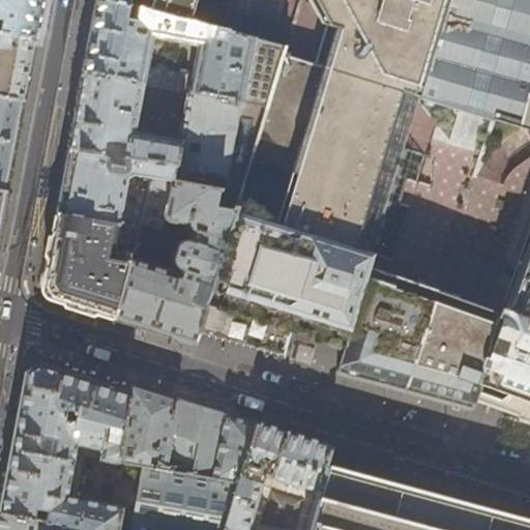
[(0,0),(0,33),(36,40),(43,0),(0,0)]
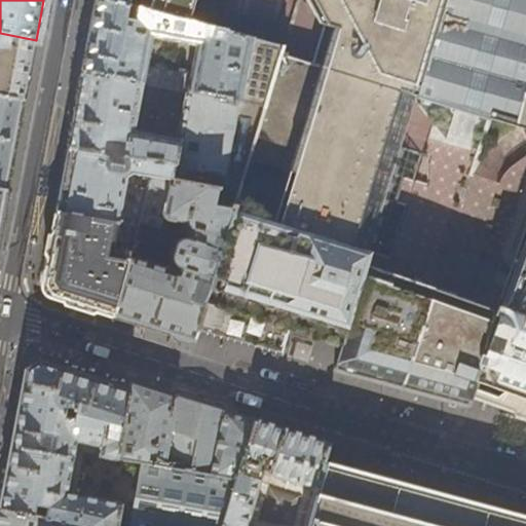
[(185,16),(114,0),(95,0),(89,32),(81,72),(142,83),(186,91),(262,106),(278,47),(280,40),(185,16)]
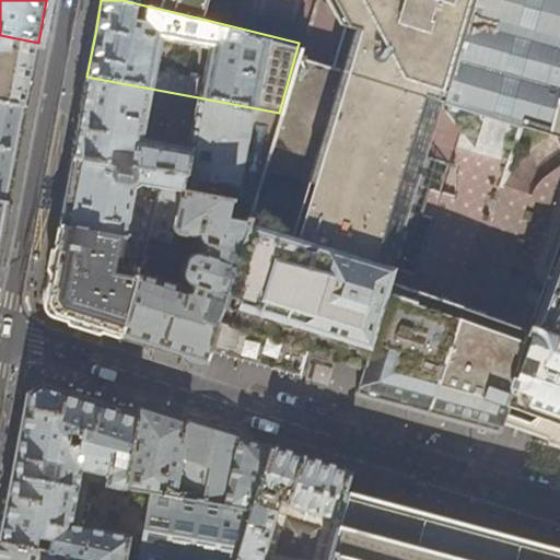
[(559,0),(121,0),(197,18),(201,0),(327,0),(337,16),(341,18),(330,59),(296,50),(279,113),(253,205),(247,222),(209,348),(263,363),(298,374),(307,345),(363,363),(354,392),(386,400),(426,412),(459,310),(387,284),(391,273),(412,280),(430,222),(417,218),(423,193),(436,197),(445,167),(423,161),(441,106),(521,129),(523,121),(549,129),(559,89),(559,0)]
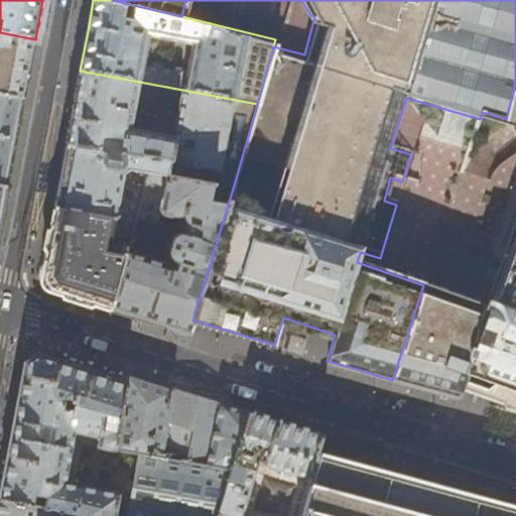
[(33,48),(35,39),(0,32),(0,93),(24,98),(33,48)]
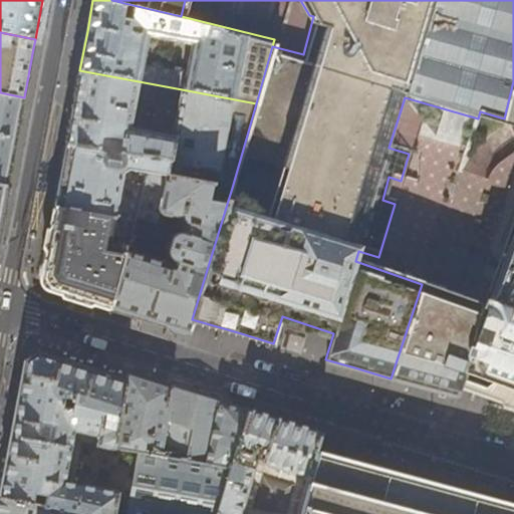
[(139,81),(79,70),(77,84),(66,144),(168,161),(165,176),(211,184),(232,188),(256,103),(182,89),(173,136),(130,127),(139,81)]
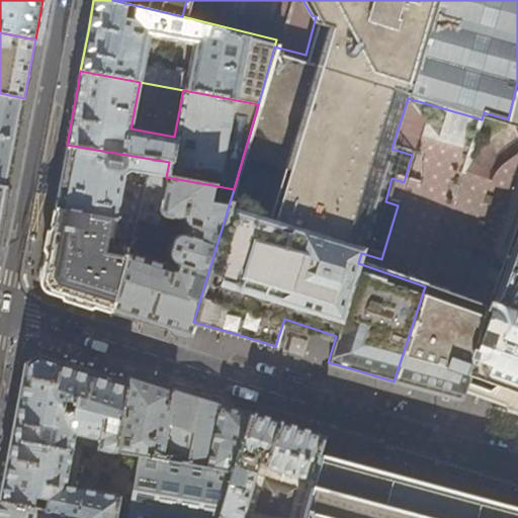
[(517,82),(508,119),(507,120),(512,122),(517,128),(517,179),(496,242),(515,264),(501,305),(490,312),(483,311),(484,307),(425,286),(394,381),(424,390),(458,400),(467,375),(494,385),(489,398),(517,408),(517,82)]
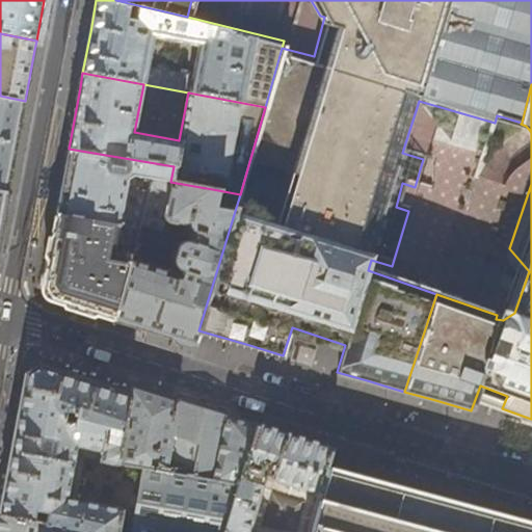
[(23,110),(25,101),(0,96),(0,190),(7,192),(23,110)]
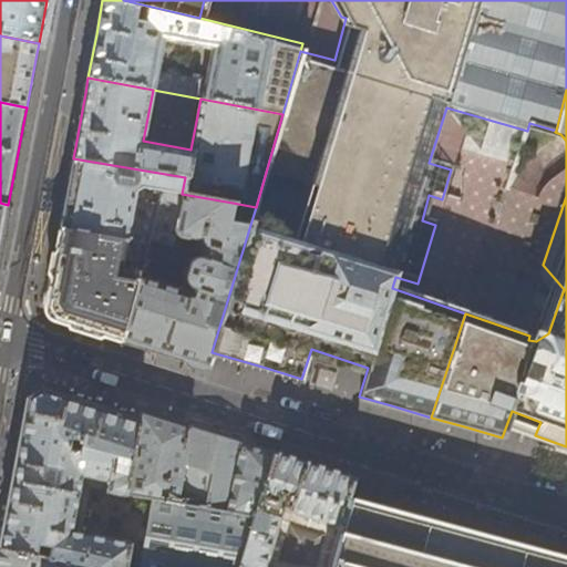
[(185,177),(73,158),(70,171),(60,228),(147,244),(148,240),(157,206),(133,202),(134,192),(140,188),(161,192),(162,191),(182,194),(185,177)]
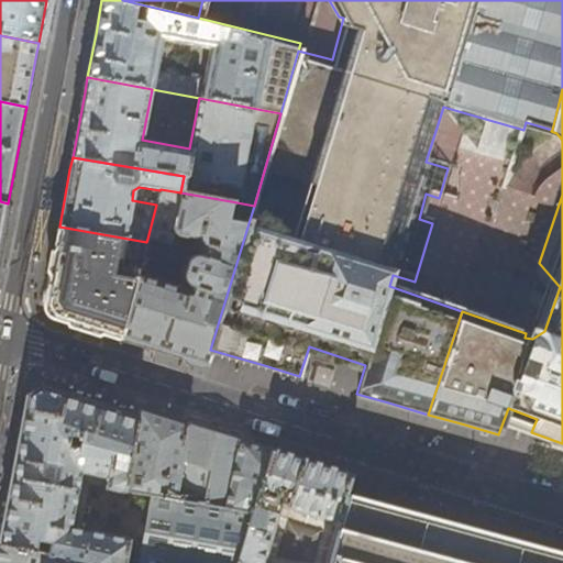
[(161,189),(159,190),(156,205),(147,239),(169,245),(173,246),(175,244),(177,242),(178,235),(199,239),(202,247),(199,255),(197,254),(194,254),(190,255),(187,260),(183,275),(183,278),(185,280),(187,283),(189,284),(187,290),(139,275),(121,339),(156,350),(206,365),(210,350),(249,223),(228,219),(231,201),(180,192),(161,189)]
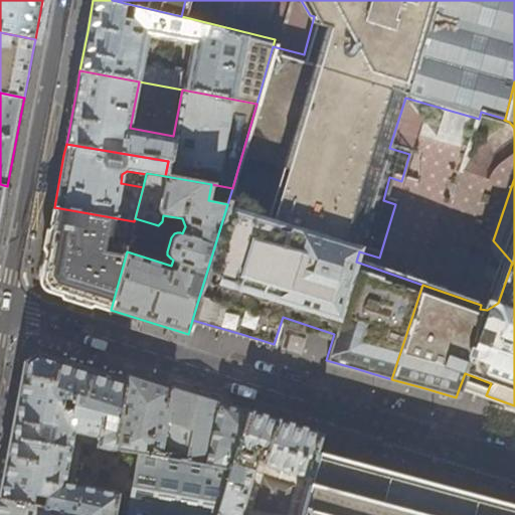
[(134,221),(54,207),(52,216),(41,277),(48,290),(72,298),(111,310),(127,251),(134,221)]
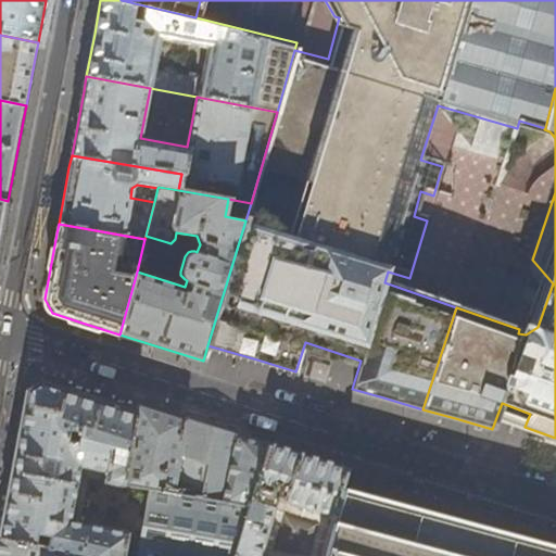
[(123,483),(136,413),(135,412),(106,403),(85,396),(40,382),(26,391),(4,506),(0,531),(0,536),(86,553),(102,555),(122,555),(127,531),(68,521),(79,466),(105,470),(104,482),(122,484),(123,483)]
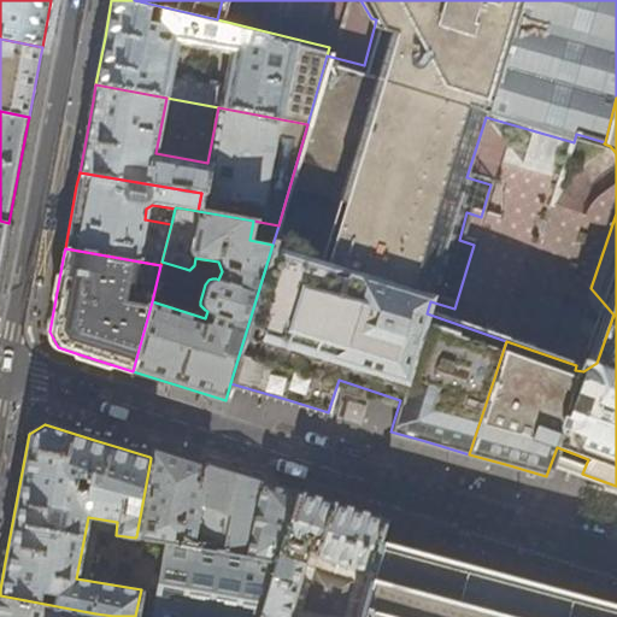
[(152,448),(151,458),(136,536),(166,542),(276,562),(299,495),(182,458),(152,448)]
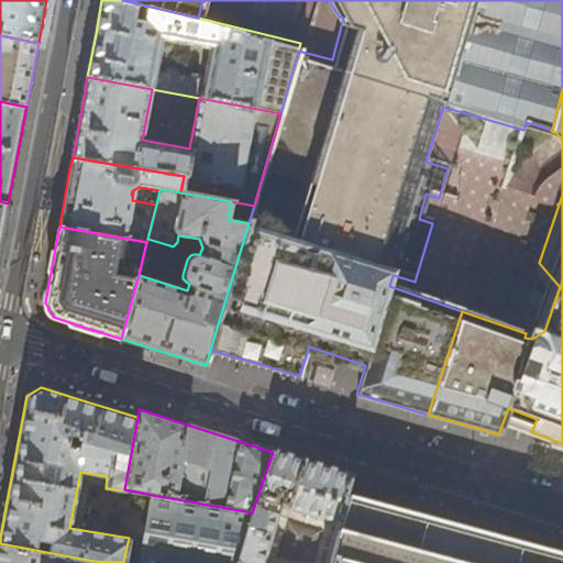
[(310,463),(273,452),(252,512),(235,562),(326,562),(344,495),(350,476),(310,463)]
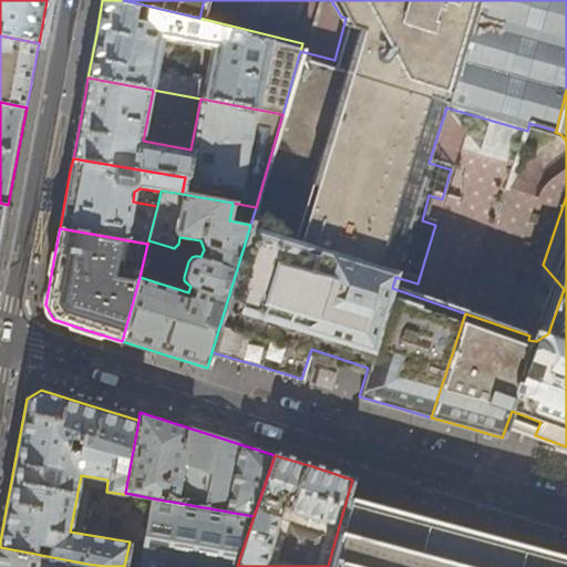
[(237,566),(254,516),(153,498),(138,566),(237,566)]
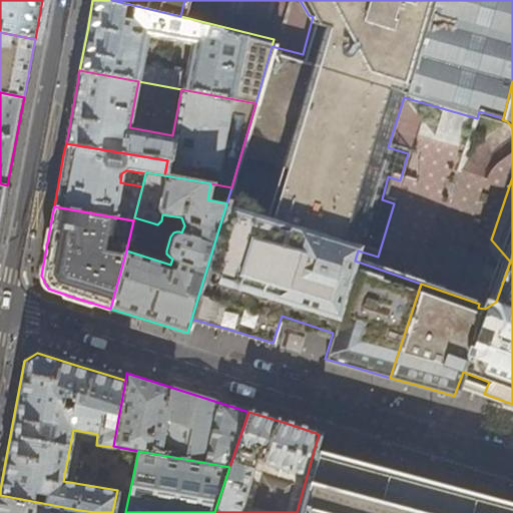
[(357,463),(314,451),(297,512),(512,512),(512,505),(506,504),(456,490),(407,477),(357,463)]
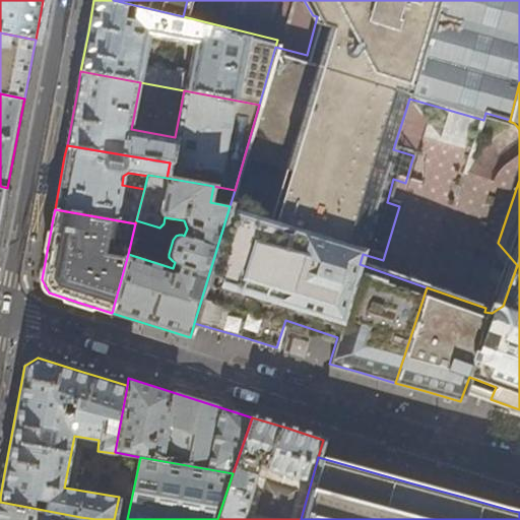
[(79,519),(80,517),(0,502),(0,519),(79,519)]
